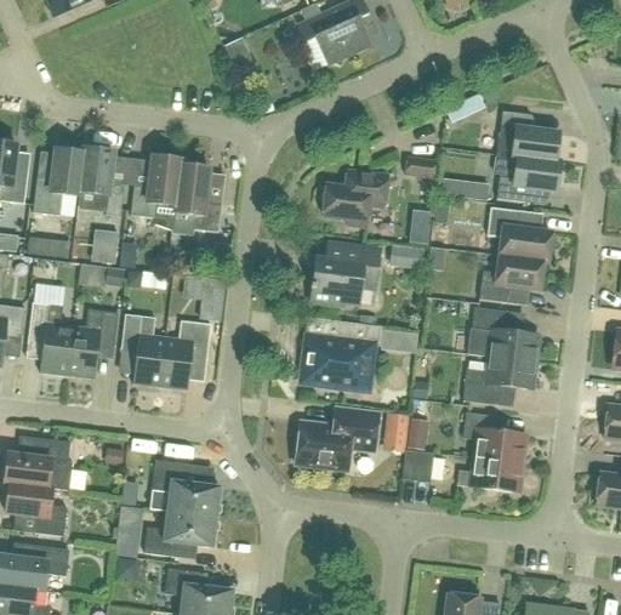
[(45,0),(52,16),(86,0),(45,0)]
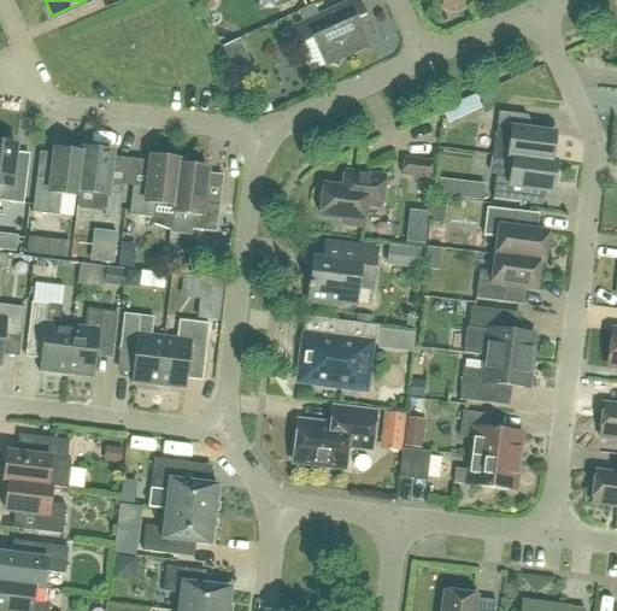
[(319,12),(303,19),(295,23),(304,40),(312,36),(324,63),(369,43),(357,16),(365,12),(360,0),(347,0),(319,12)]
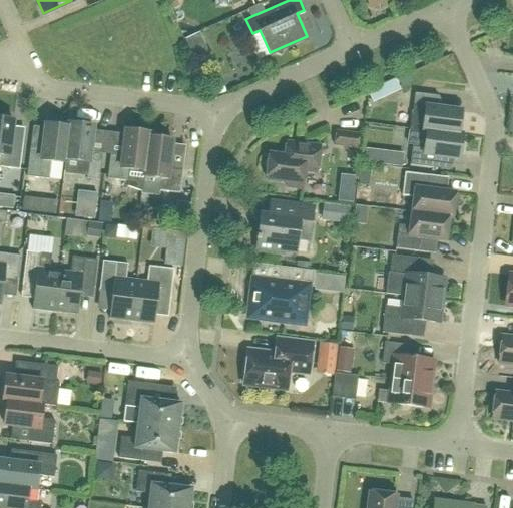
[(247,7),(251,16),(266,10),(262,1),(247,7)]
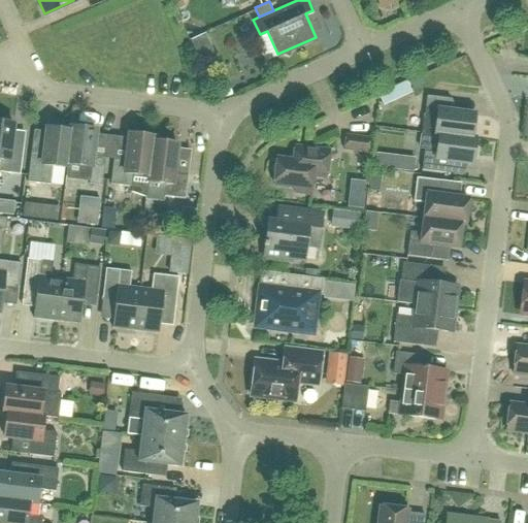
[(205,31),(191,37),(196,48),(210,41),(205,31)]
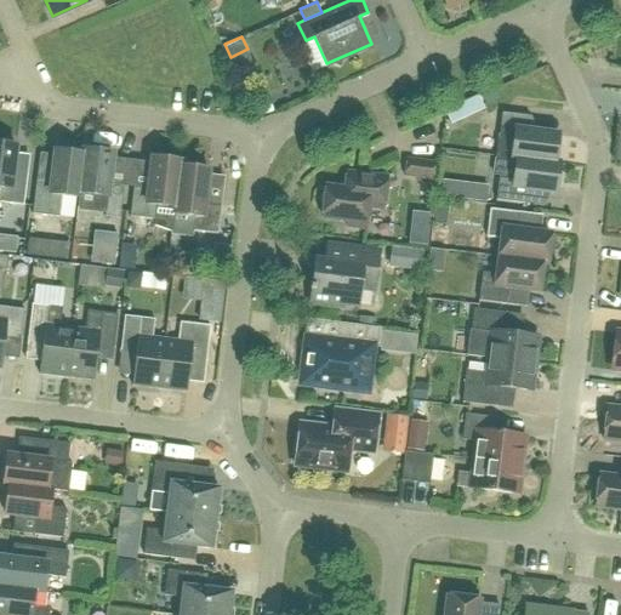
[(274,79),(263,80),(266,103),(277,103),(274,79)]
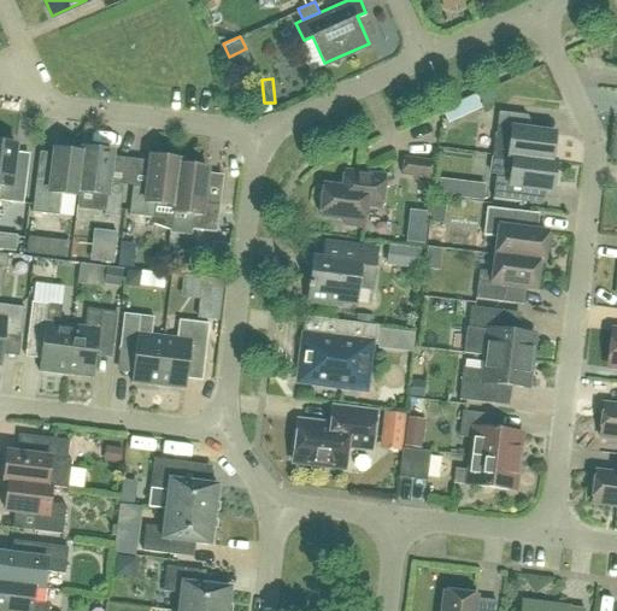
[(551,159),(551,158),(554,130),(526,127),(528,112),(499,109),(493,152),(507,154),(512,156),(512,154),(551,159)]
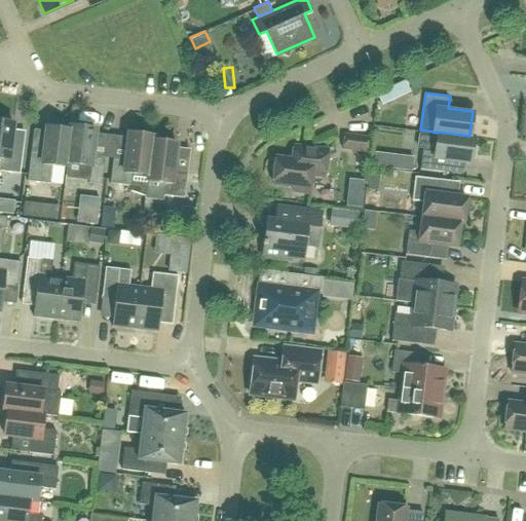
[(10,145),(13,121),(0,119),(0,169),(20,172),(23,147),(10,145)]
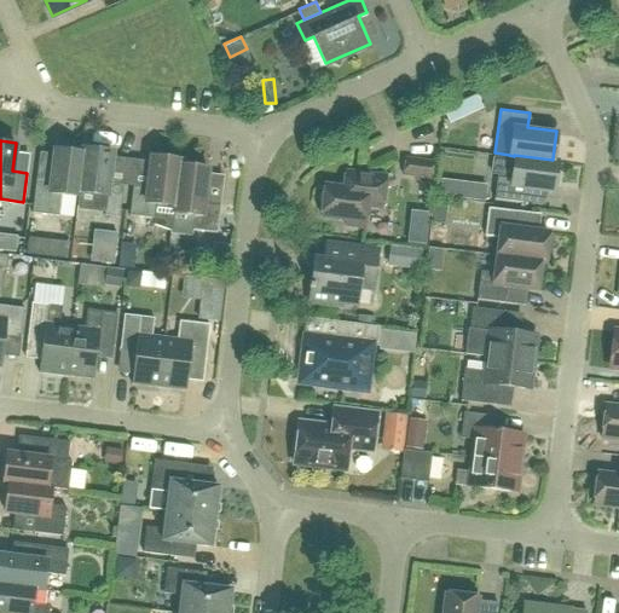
[(79,189),(80,189),(96,191),(93,206),(105,207),(104,213),(120,214),(123,181),(109,179),(113,149),(84,145),(82,150),(84,150),(79,189)]
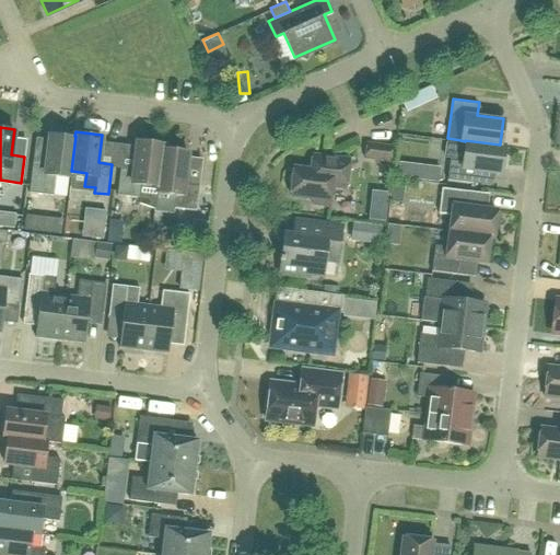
[(76,136),(74,136),(49,134),(46,161),(33,160),(28,191),(54,193),(56,173),(71,175),(72,171),(71,171),(76,136)]
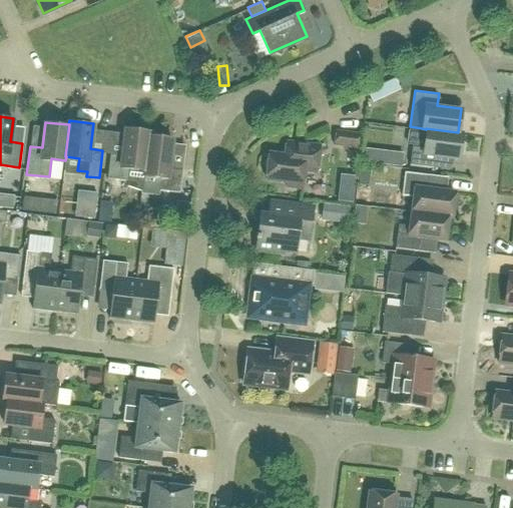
[(462,132),(458,131),(458,132),(426,128),(426,129),(422,128),(410,126),(409,139),(413,140),(410,162),(434,165),(435,153),(459,156),(462,132)]
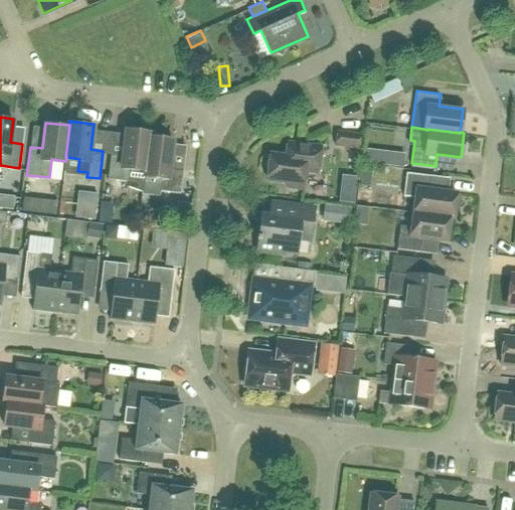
[(149,135),(150,135),(150,131),(126,128),(123,154),(111,153),(108,177),(127,179),(127,184),(142,189),(143,181),(144,181),(144,175),(144,169),(145,169),(149,135)]
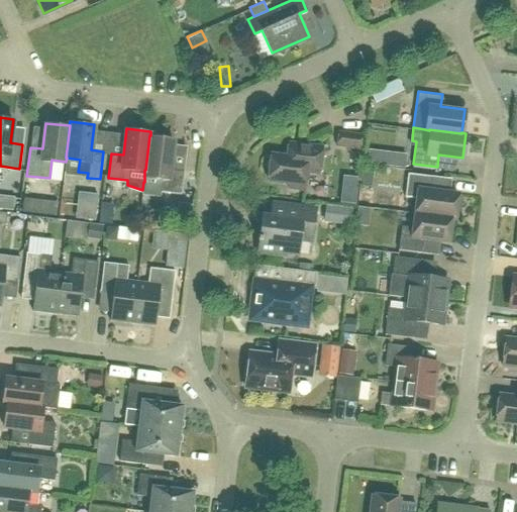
[(360,146),(363,131),(338,128),(336,143),(360,146)]
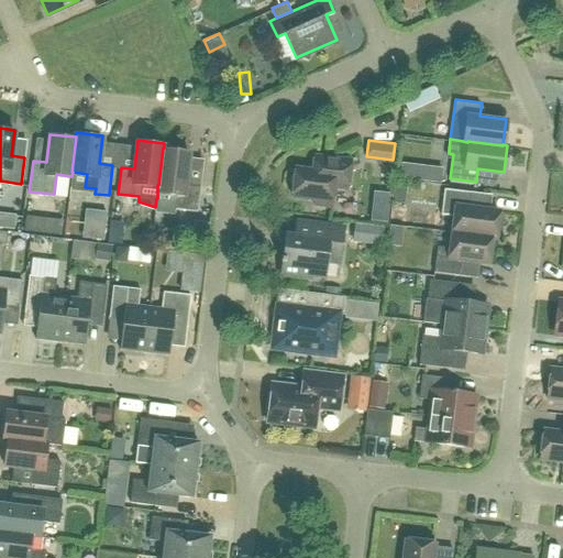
[(189,151),(164,148),(163,148),(158,185),(157,185),(157,192),(173,194),(172,206),(198,209),(201,184),(186,182),(189,151)]
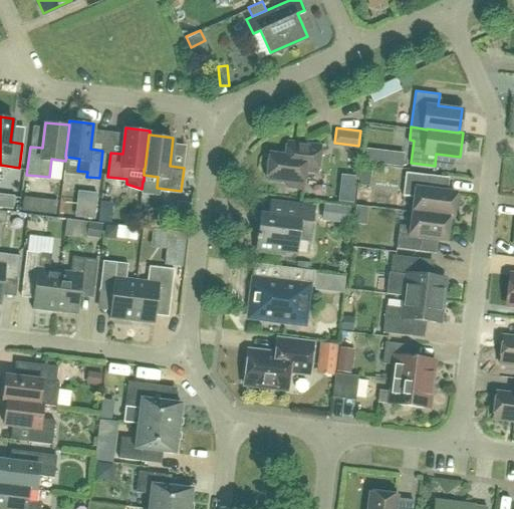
[(319,145),(295,142),(288,141),(286,155),(270,153),(267,177),(287,180),(286,185),(302,186),(304,168),(316,170),(319,145)]
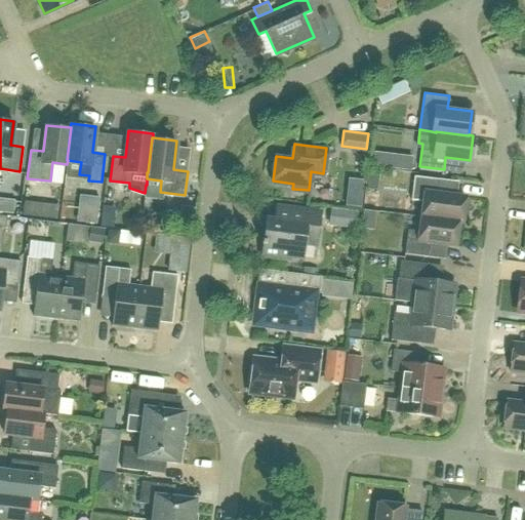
[(375,150),(373,162),(386,164),(388,152),(375,150)]
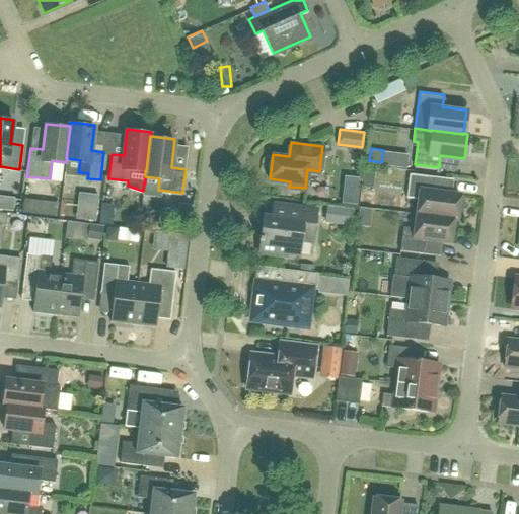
[(453,216),(453,217),(457,217),(460,193),(432,189),(434,174),(410,171),(406,196),(419,197),(417,212),(453,216)]
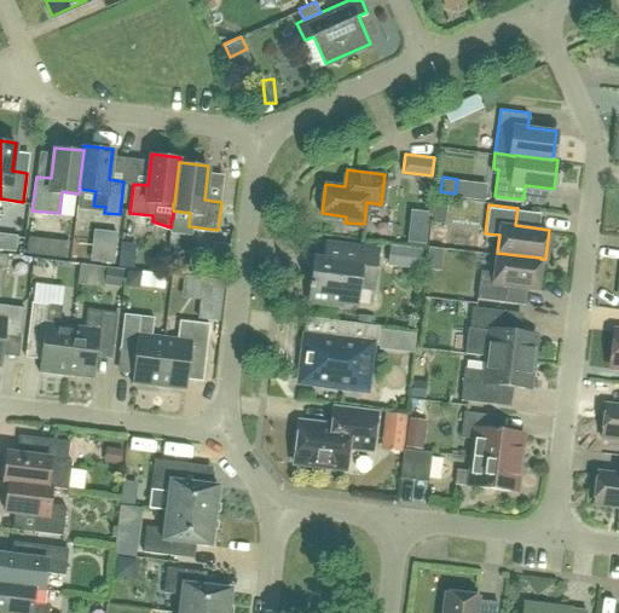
[(426,242),(429,209),(411,207),(408,240),(426,242)]
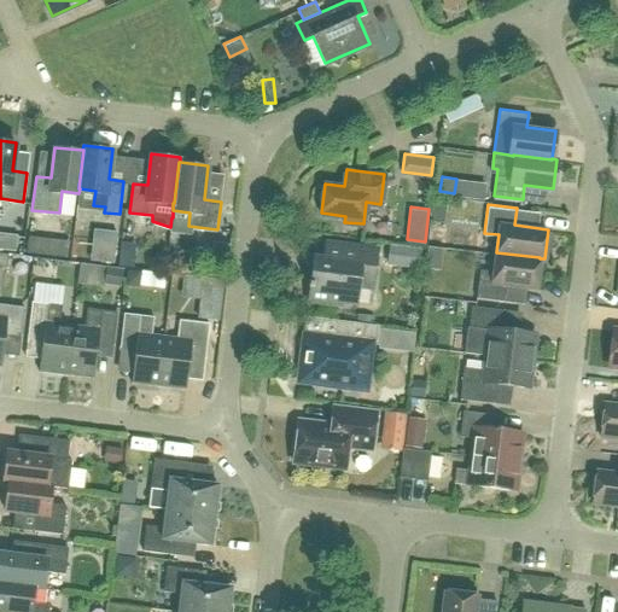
[(220,210),(217,226),(233,228),(235,211),(220,210)]
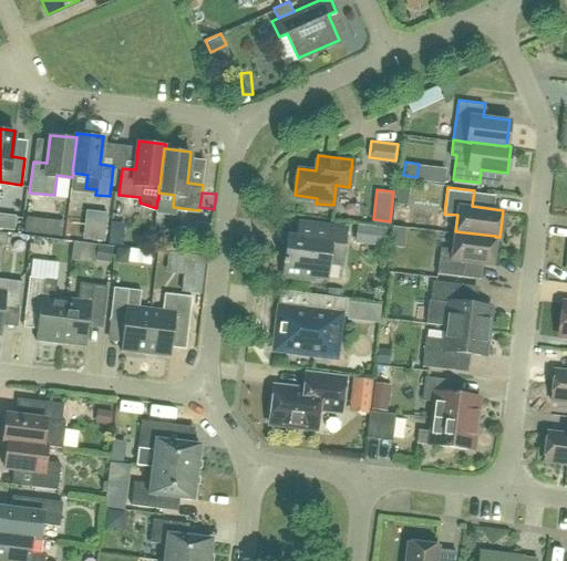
[(94,210),(91,237),(104,238),(107,211),(94,210)]
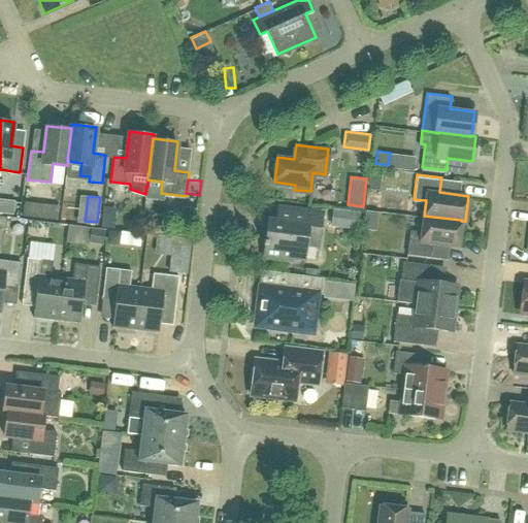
[(2,197),(1,211),(12,213),(14,199),(2,197)]
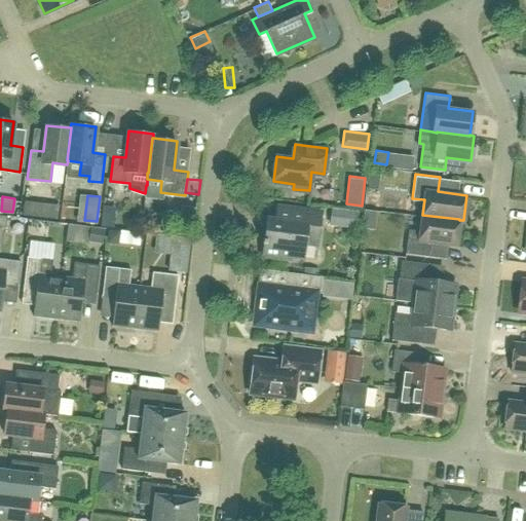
[(34,215),(35,200),(24,199),(23,214),(34,215)]
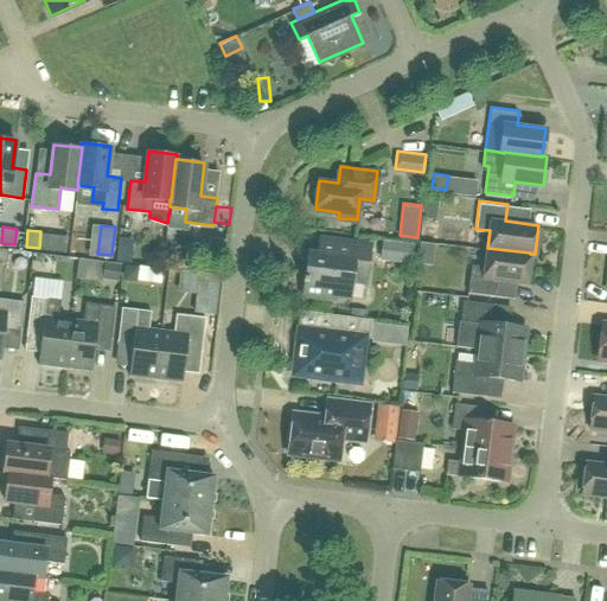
[(366,280),(371,243),(319,237),(318,253),(307,251),(302,293),(334,296),(336,294),(350,295),(352,277),(366,280)]
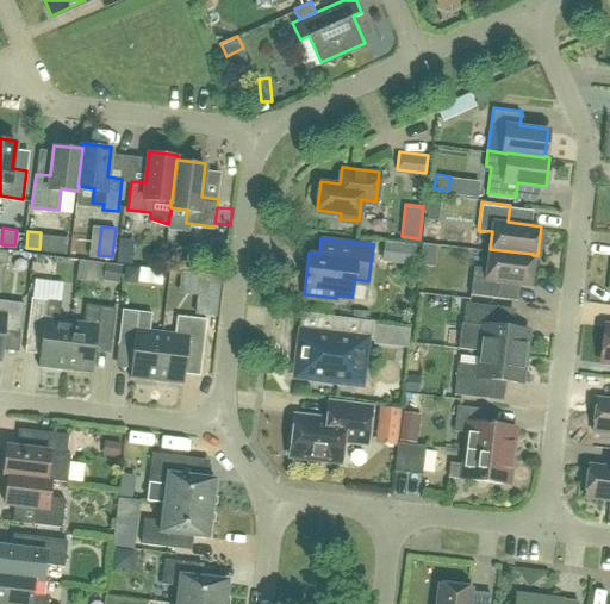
[(384,238),(381,259),(412,262),(415,242),(384,238)]
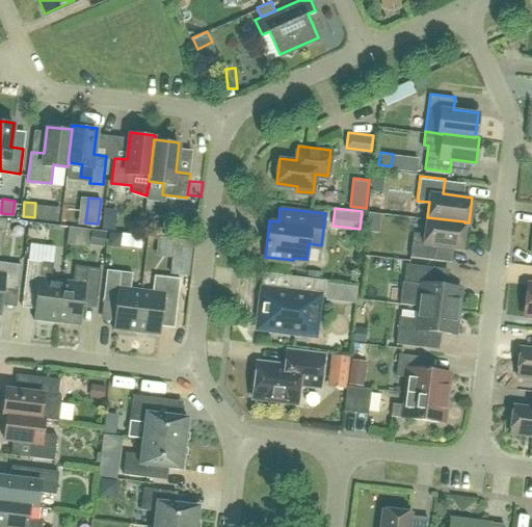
[(461,246),(464,222),(464,221),(427,217),(425,232),(413,230),(409,255),(434,258),(436,243),(461,246)]
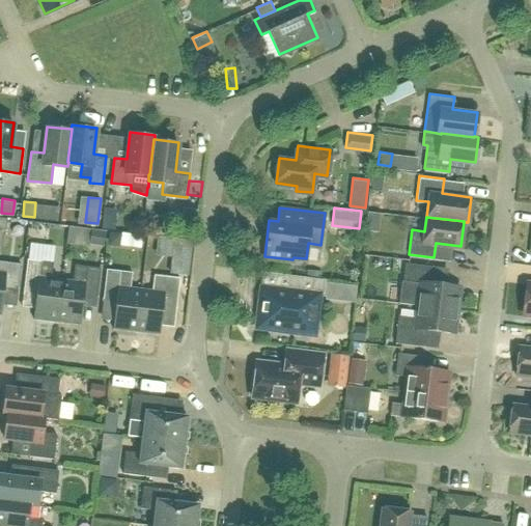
[(104,244),(106,228),(91,226),(89,242),(104,244)]
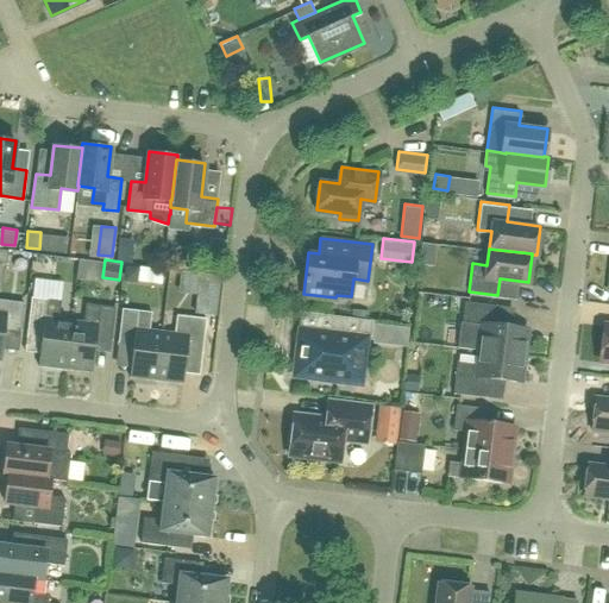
[(198,290),(196,311),(215,313),(218,293),(198,290)]
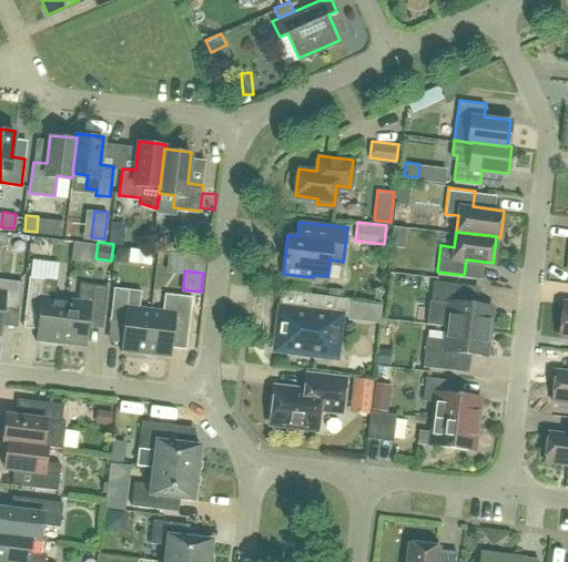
[(40,308),(36,339),(61,341),(67,296),(56,295),(57,278),(30,275),(26,307),(40,308)]
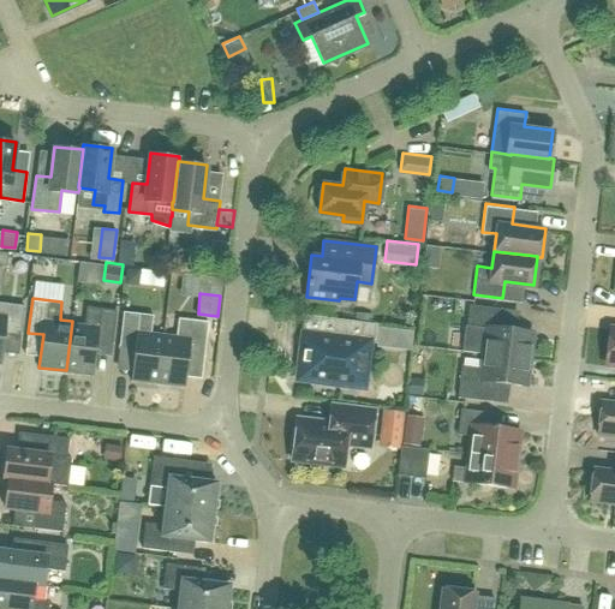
[(0,299),(0,362),(1,363),(5,330),(21,332),(24,303),(0,299)]
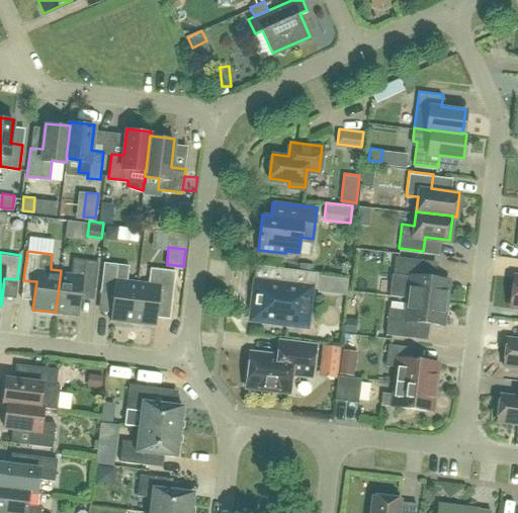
[(395,255),(391,293),(407,296),(446,301),(448,278),(421,275),(423,258),(395,255)]
